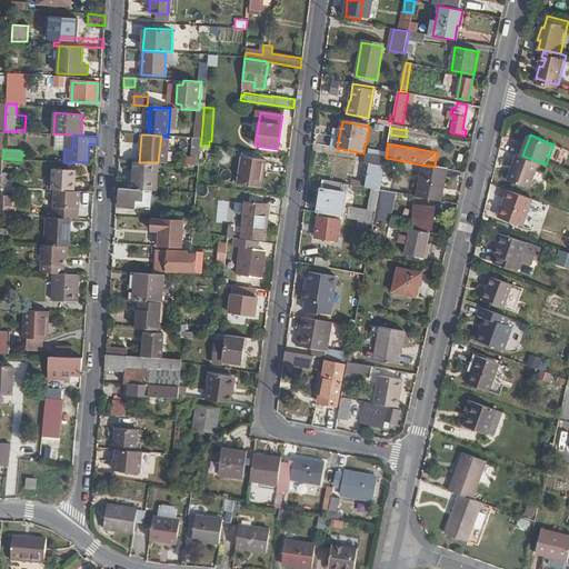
[(380,190),(386,158),(367,153),(365,163),(369,163),(366,183),(360,182),(359,186),(380,190)]
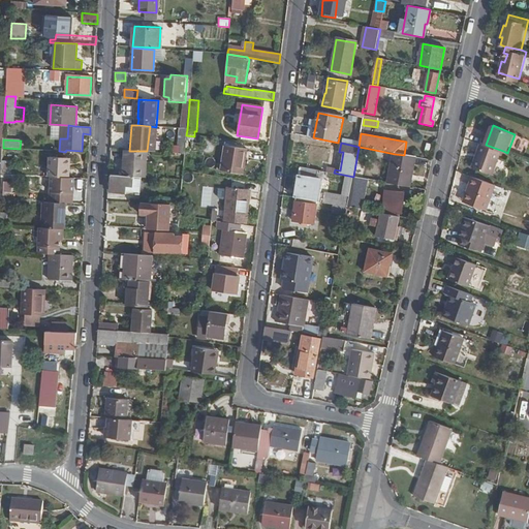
[(486,145),(483,144),(472,169),(494,177),(503,151),(486,145)]
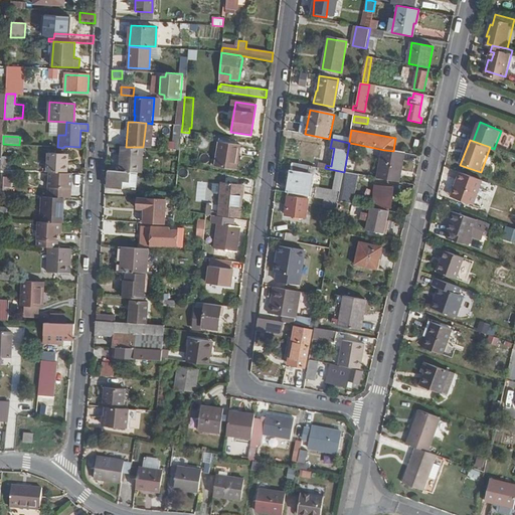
[(165,148),(174,149),(175,142),(166,141),(165,148)]
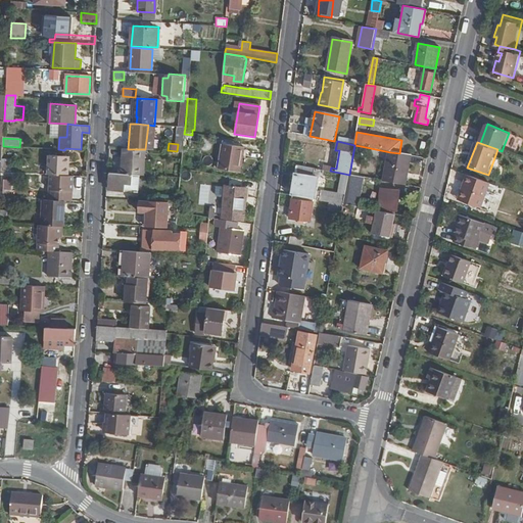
[(246,148),(224,144),(220,169),(242,173),(246,148)]
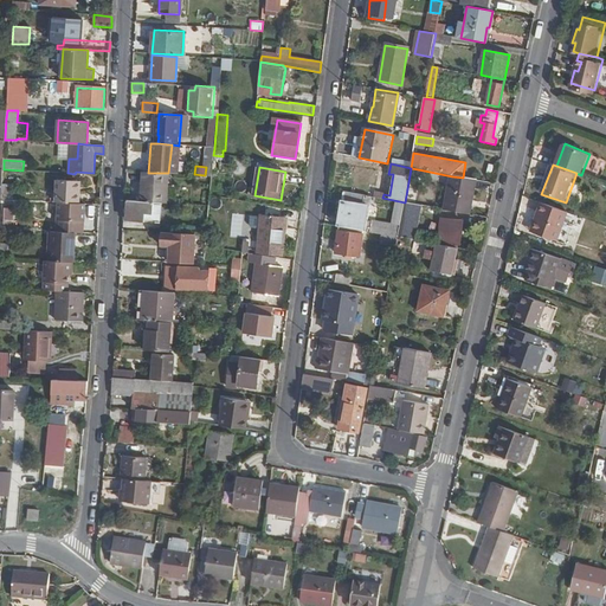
[(418,169),(411,168),(405,202),(407,204),(408,194),(412,195),(418,169)]
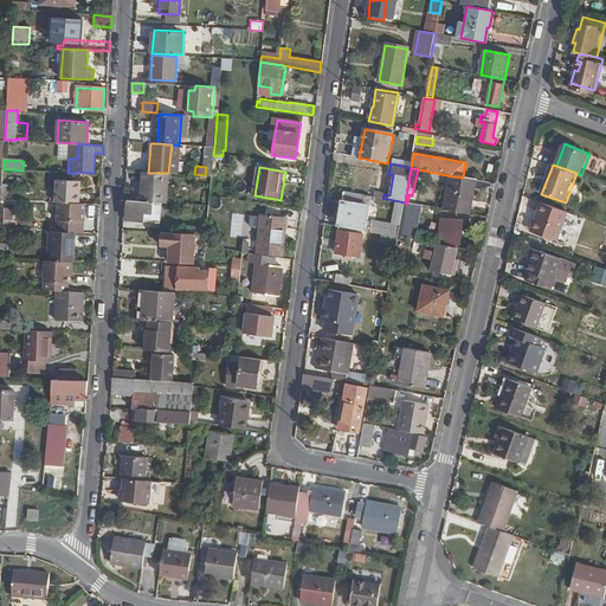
[(147,173),(146,202),(171,204),(172,174),(168,173),(148,173),(147,173)]
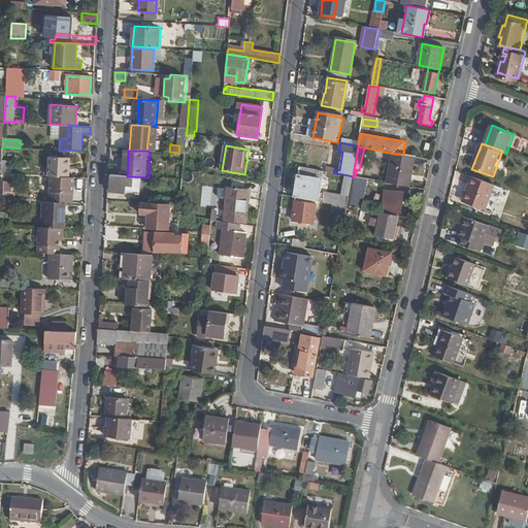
[(408,187),(415,157),(403,155),(394,154),(388,183),(408,187)]
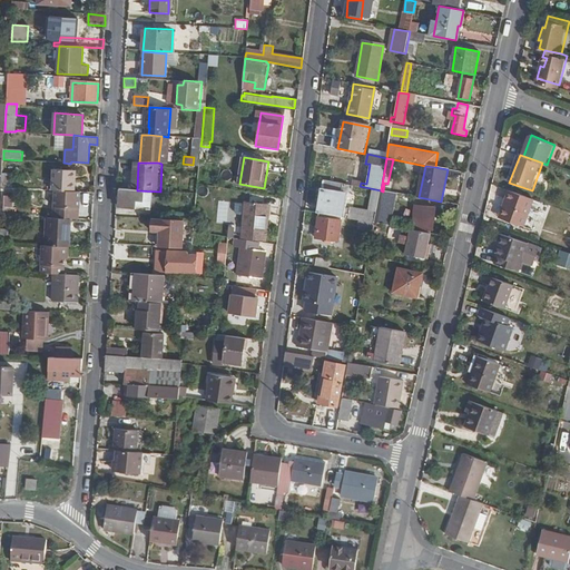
[(53,168),(52,189),(55,189),(80,192),(81,180),(77,179),(77,169),(53,168)]
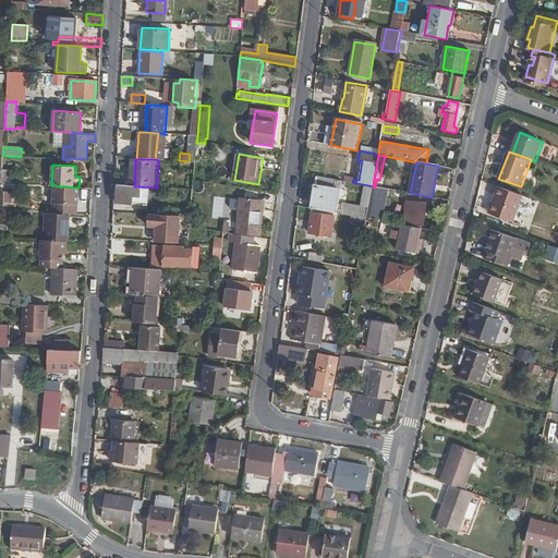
[(312,208),(334,213),(338,190),(341,191),(342,183),(336,182),(336,180),(317,176),(311,208),(312,208)]
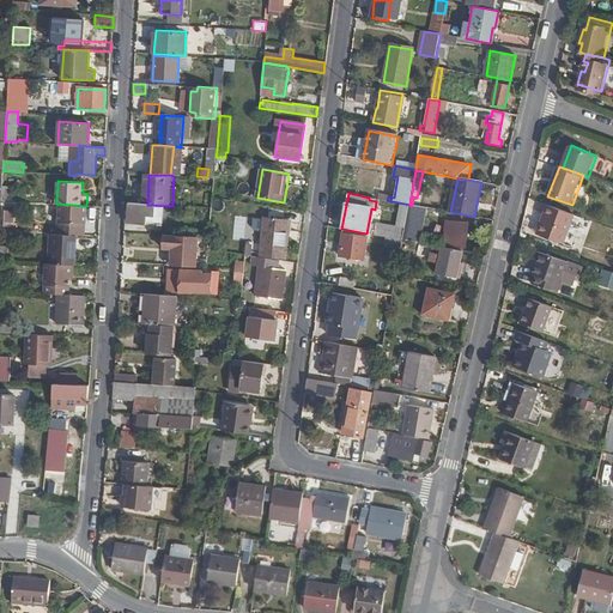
[(58,235),(76,236),(84,236),(84,224),(85,224),(86,206),(59,204),(58,235)]
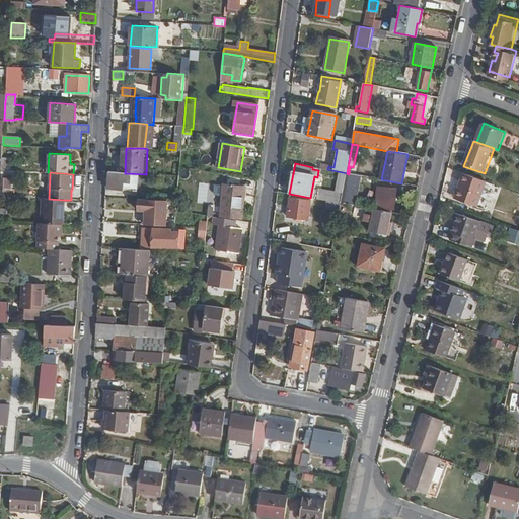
[(133,183),(134,174),(108,172),(107,188),(124,189),(124,182),(133,183)]
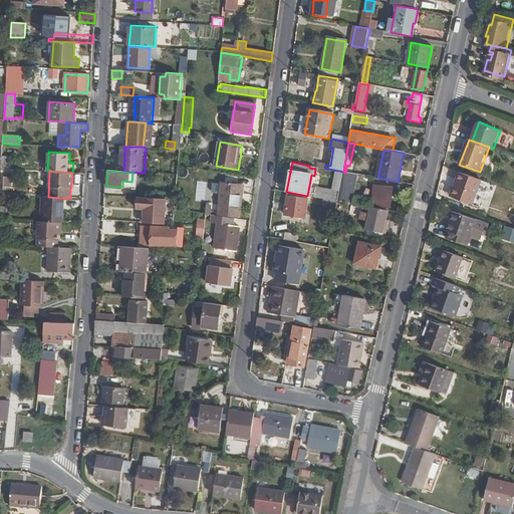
[(352,204),(357,175),(345,173),(343,172),(339,193),(337,202),(352,204)]
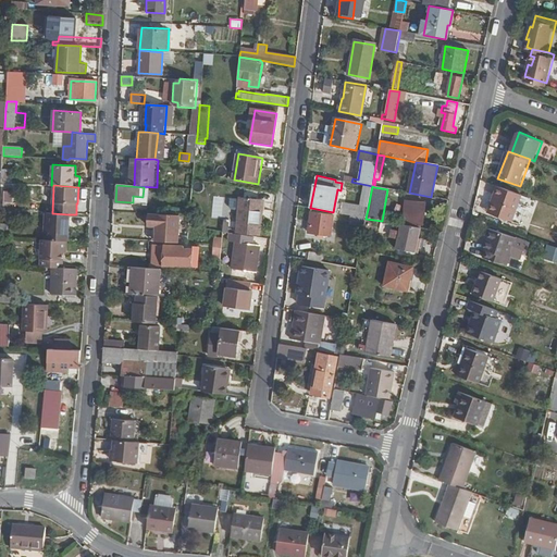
[(522,195),(498,186),(494,195),(498,197),(492,217),(511,223),(519,205),(522,195)]
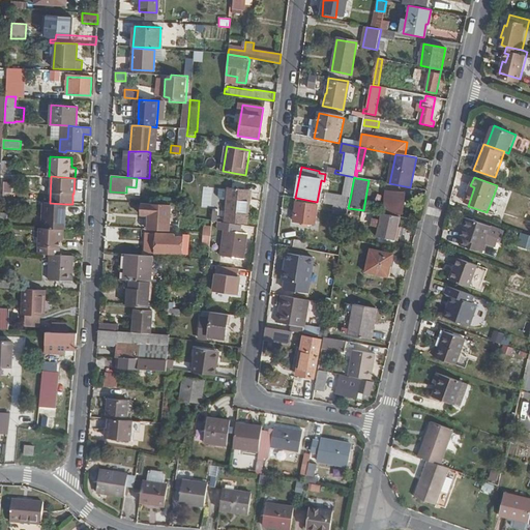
[(10,195),(10,182),(3,181),(2,194),(10,195)]
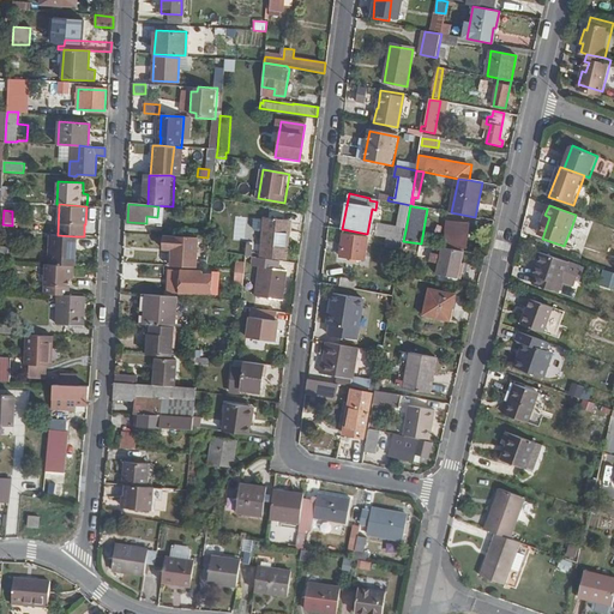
[(262,257),(287,259),(292,222),(265,218),(262,257)]
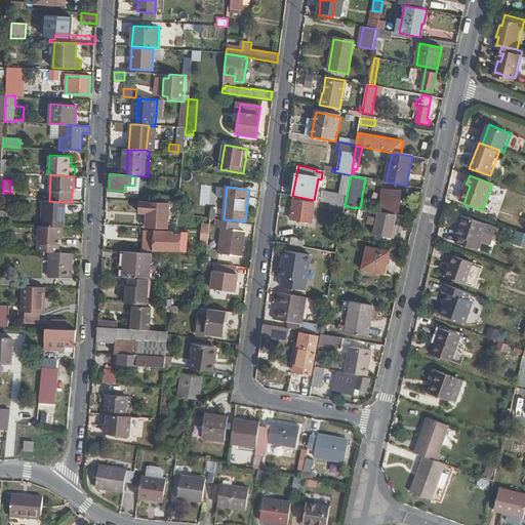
[(382,191),(380,210),(396,212),(398,193),(382,191)]
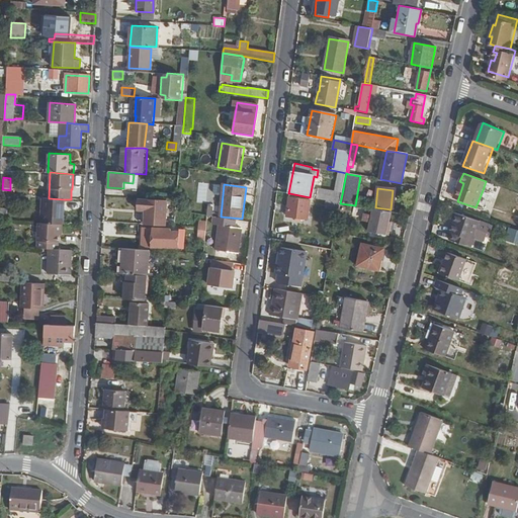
[(483,190),(476,207),(486,211),(491,193),(483,190)]
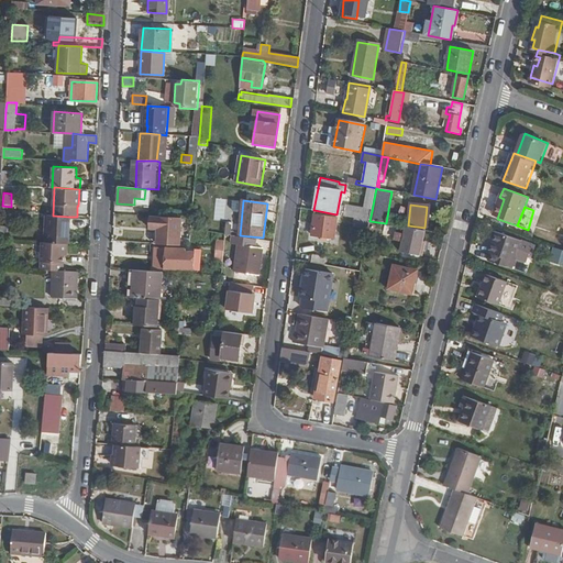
[(355,218),(370,221),(372,211),(357,208),(355,218)]
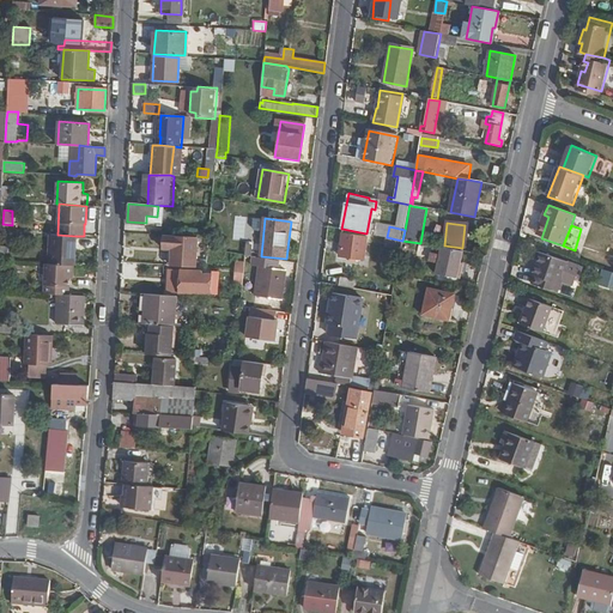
[(363,260),(366,234),(343,229),(339,256),(363,260)]
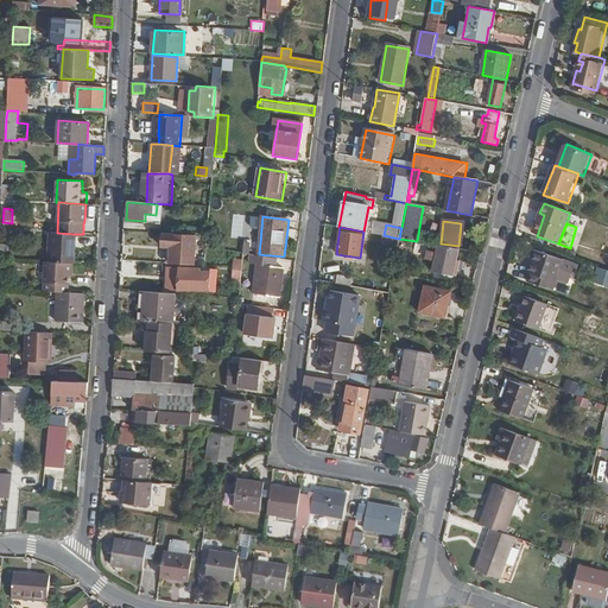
[(49,263),(73,264),(75,234),(57,233),(50,232),(49,263)]
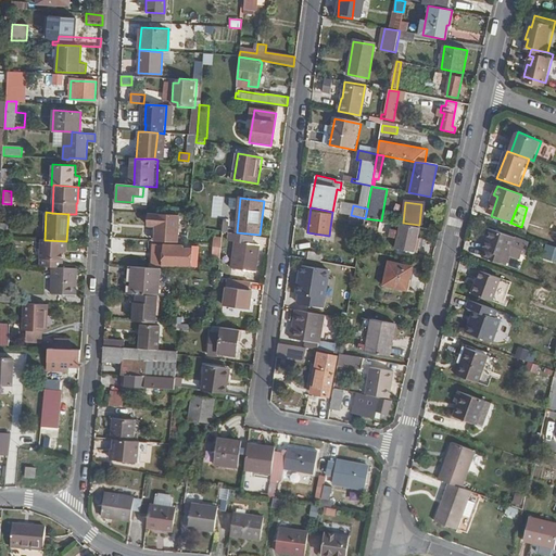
[(350,223),(364,225),(365,218),(351,215),(350,223)]
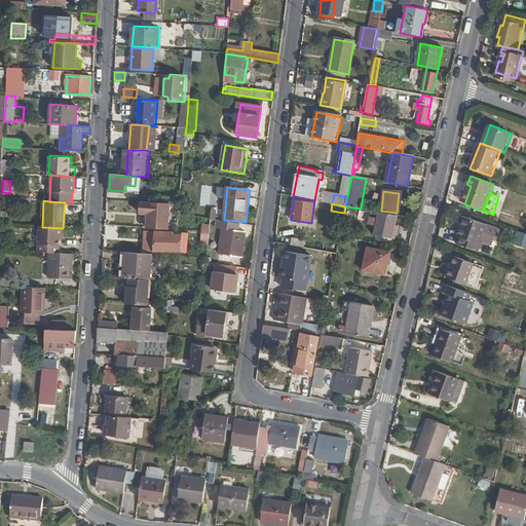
[(153,207),(152,220),(168,220),(168,213),(162,213),(163,208),(153,207)]
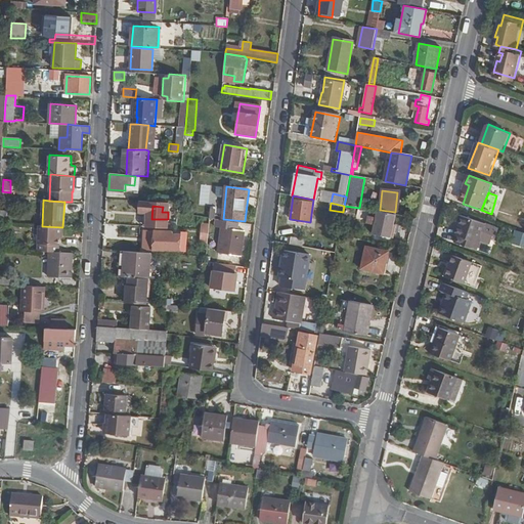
[(393,225),(395,214),(377,211),(373,234),(391,237),(391,236),(393,236),(395,225),(393,225)]
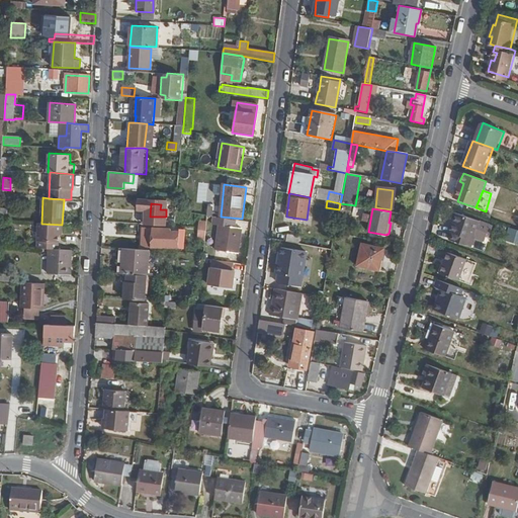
[(478,223),(454,216),(447,234),(449,235),(447,242),(470,248),(478,223)]
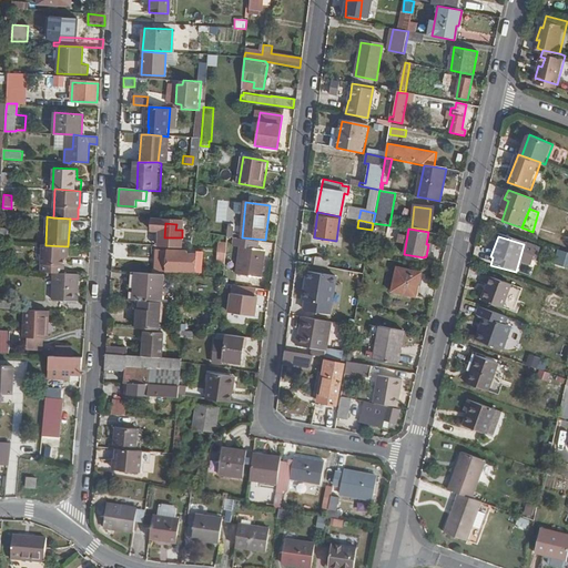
[(262,243),(245,240),(239,274),(262,279),(267,252),(260,251),(262,243)]
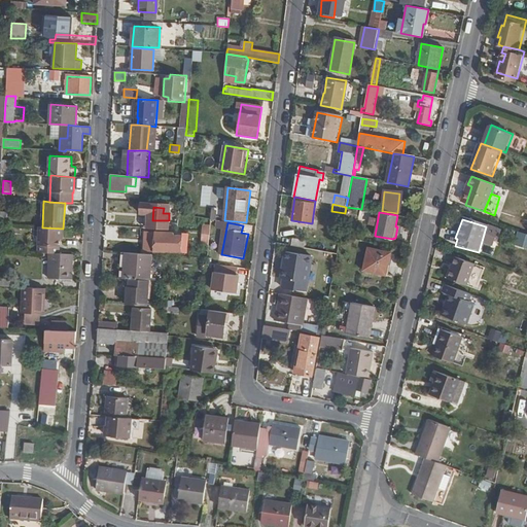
[(202,223),(201,233),(208,234),(209,224),(202,223)]
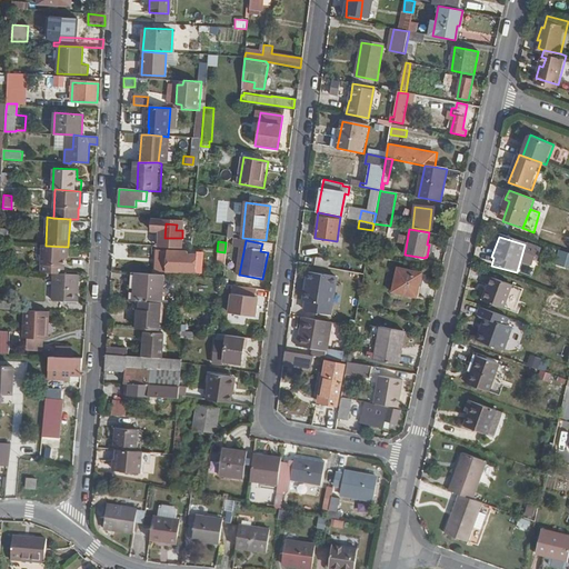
[(46,246),(43,246),(42,266),(41,272),(56,273),(63,273),(65,267),(65,257),(67,257),(68,247),(46,246)]
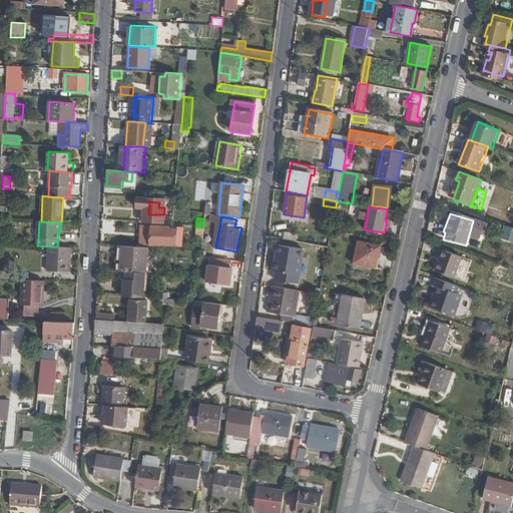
[(152,225),(150,245),(168,246),(169,226),(152,225)]
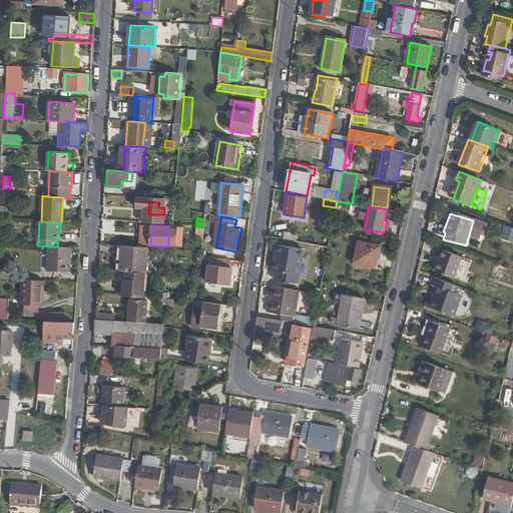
[(512,242),(512,227),(502,225),(498,238),(512,242)]
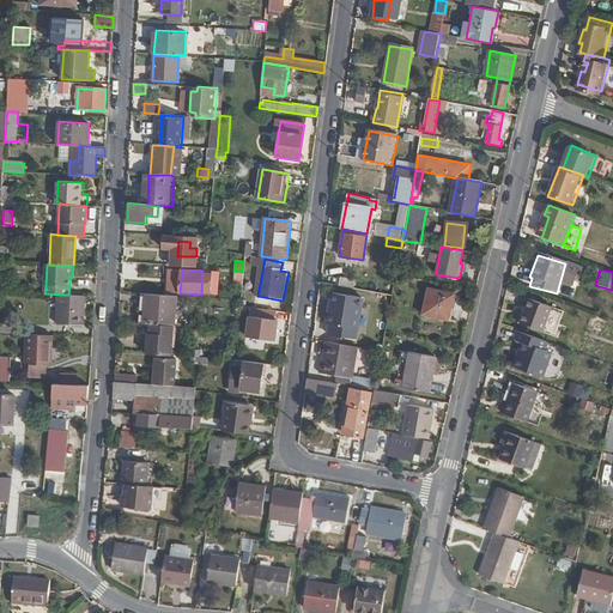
[(339,286),(353,289),(354,280),(341,278),(339,286)]
